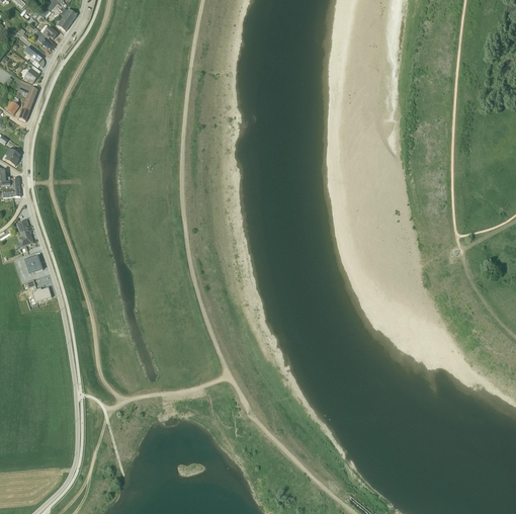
[(61,5),(63,4),(61,1),(60,0),(55,0),(43,14),(45,16),(46,17),(47,17),(48,18),(53,13),(51,11),(59,3),(61,5)]
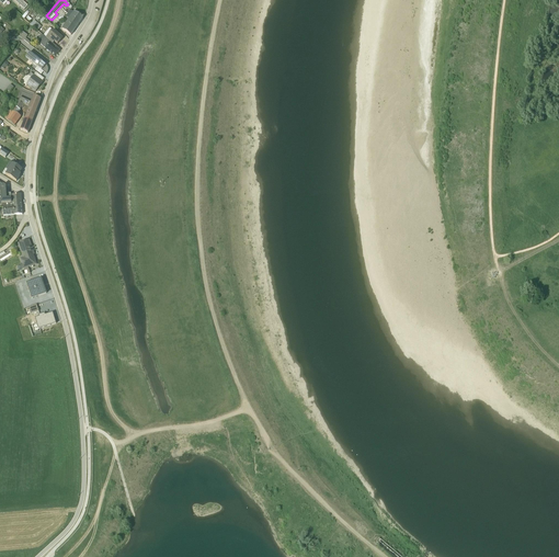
[(75,10),(72,9),(68,14),(70,16),(64,27),(72,34),(84,16),(75,10)]
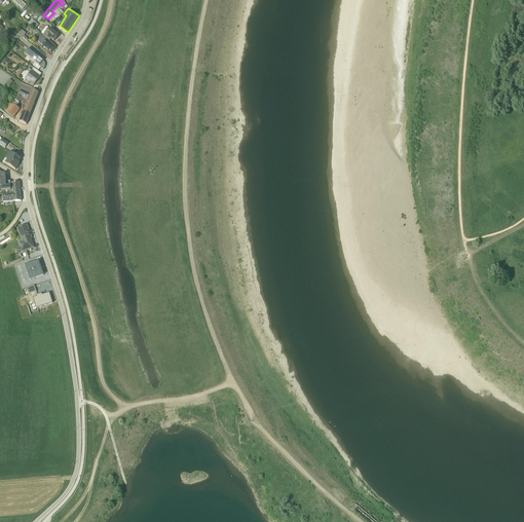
[(34,17),(31,21),(37,27),(40,24),(34,17)]
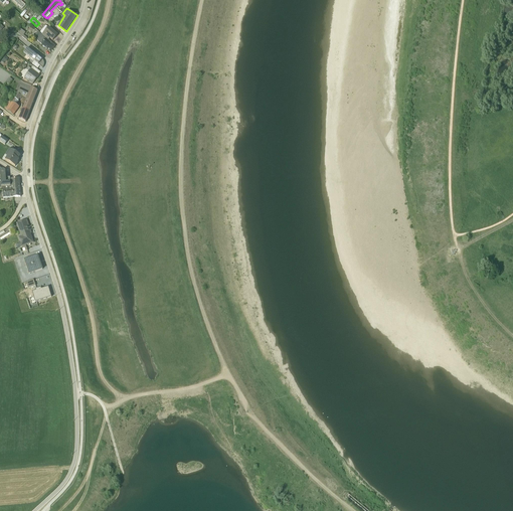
[(54,39),(59,33),(50,25),(49,26),(47,24),(41,31),(49,38),(51,36),(54,39)]
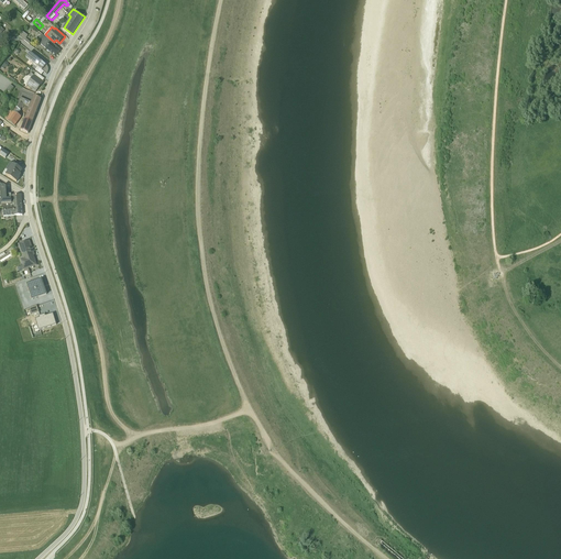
[(30,33),(24,30),(21,34),(31,43),(33,41),(28,36),(30,33)]
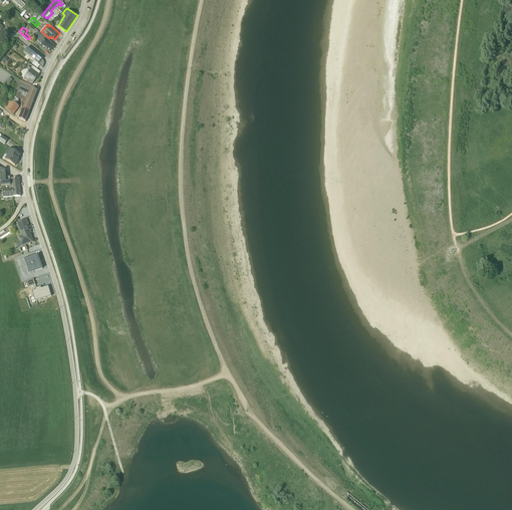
[(46,45),(52,50),(56,45),(41,31),(40,30),(35,35),(44,44),(46,46),(46,45)]
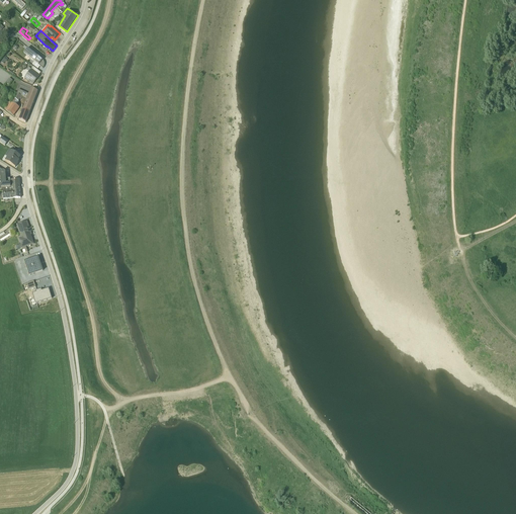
[(45,59),(29,47),(25,52),(36,60),(33,63),(39,68),(43,65),(45,67),(46,65),(47,63),(46,61),(45,59)]
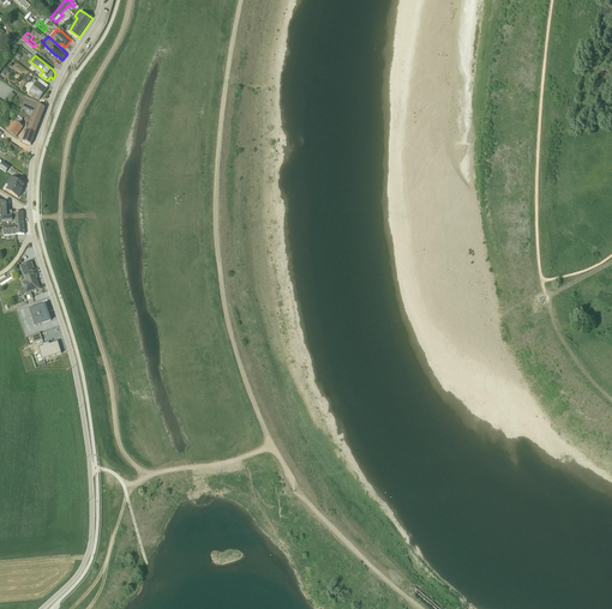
[(35,79),(34,77),(31,80),(33,82),(28,88),(31,90),(31,91),(41,98),(49,88),(40,80),(39,80),(36,78),(35,79)]
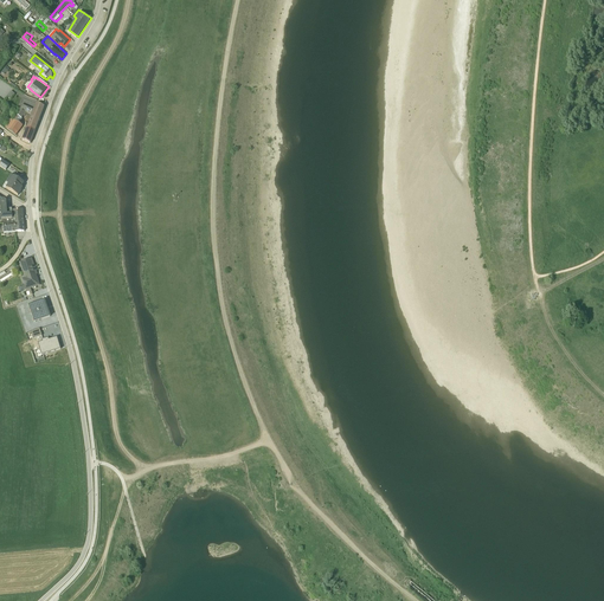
[(18,96),(20,92),(14,89),(10,95),(17,98),(18,96)]
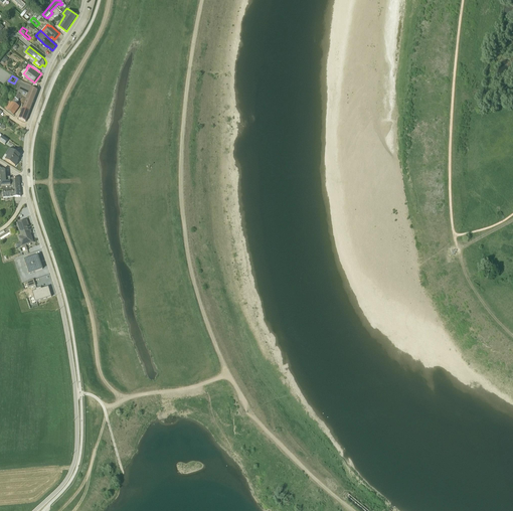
[(24,108),(31,110),(39,90),(32,87),(30,93),(20,88),(18,92),(28,97),(27,99),(24,108)]
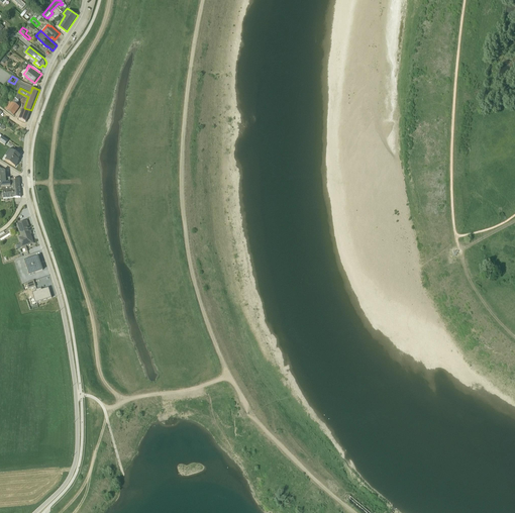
[(27,99),(28,97),(18,92),(13,100),(11,99),(6,108),(15,114),(21,106),(20,106),(22,104),(19,102),(19,100),(20,101),(21,99),(21,98),(22,98),(23,97),(27,99)]
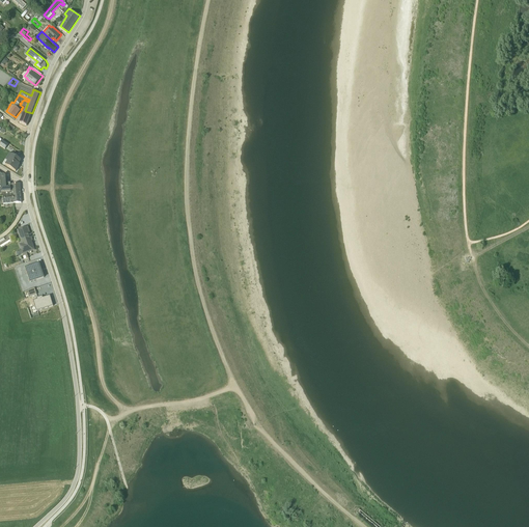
[(21,121),(28,125),(32,113),(25,111),(21,121)]
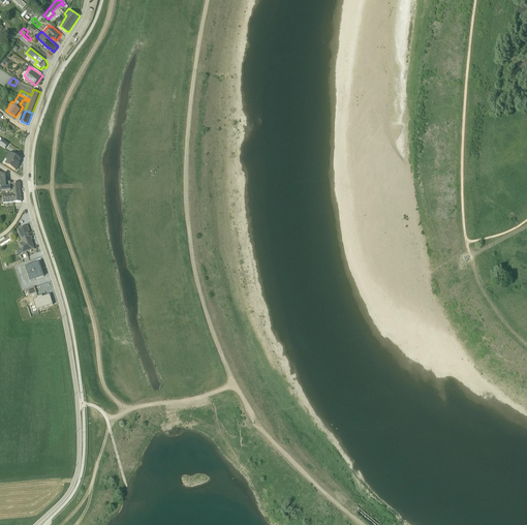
[(17,125),(9,120),(6,125),(13,130),(17,125)]
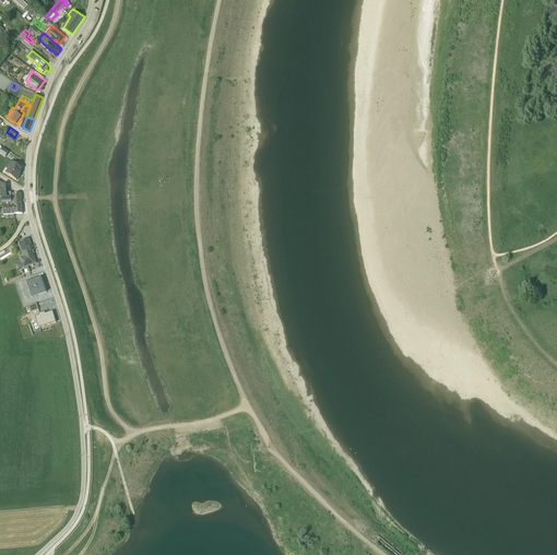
[(11,151),(4,146),(1,152),(8,156),(11,151)]
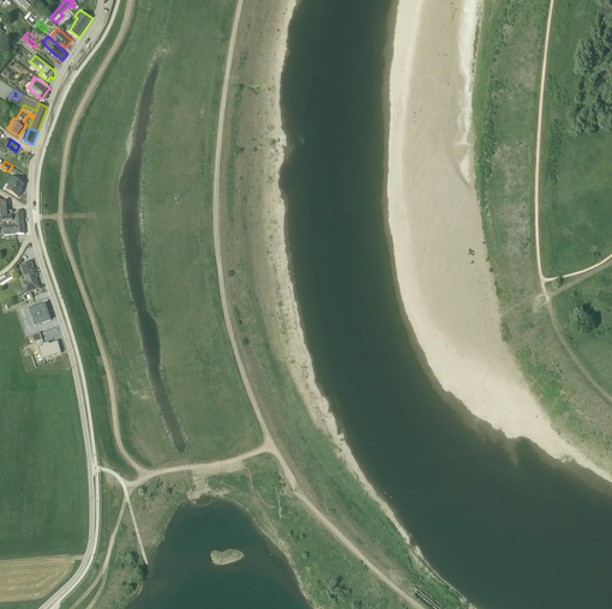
[(27,184),(13,175),(9,182),(11,185),(9,190),(21,197),(24,191),(23,191),(25,188),(24,187),(27,184)]
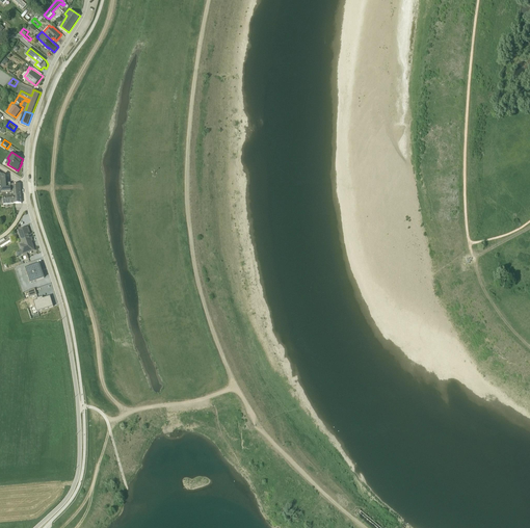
[(14,195),(22,194),(22,183),(12,184),(11,182),(7,182),(7,184),(0,184),(0,192),(4,192),(4,194),(14,193),(14,195)]
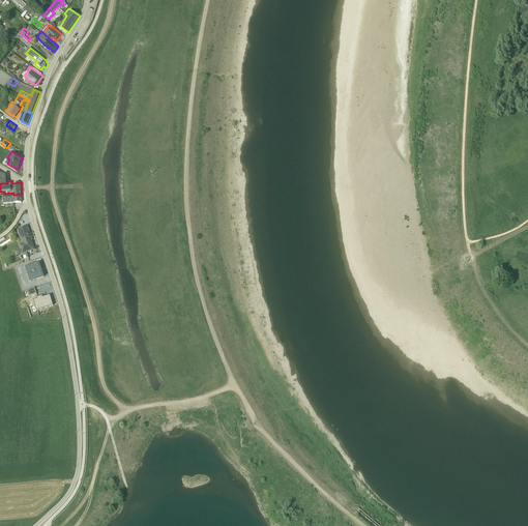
[(4,194),(5,202),(7,202),(8,202),(9,202),(12,202),(13,201),(13,202),(15,202),(23,201),(22,194),(13,195),(13,193),(4,194)]
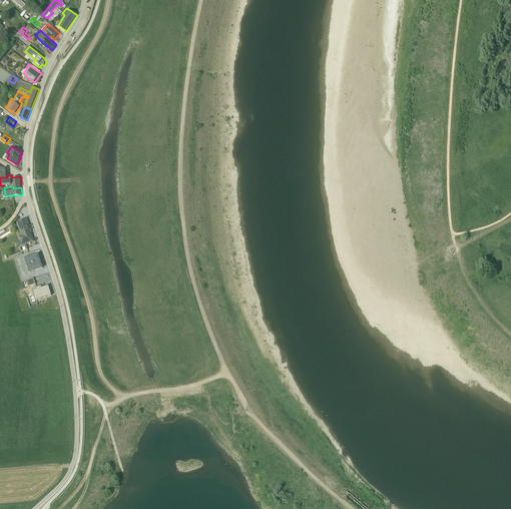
[(22,244),(32,241),(35,240),(34,237),(32,231),(33,230),(29,217),(23,219),(18,220),(22,233),(22,234),(20,234),(22,239),(20,240),(22,244)]
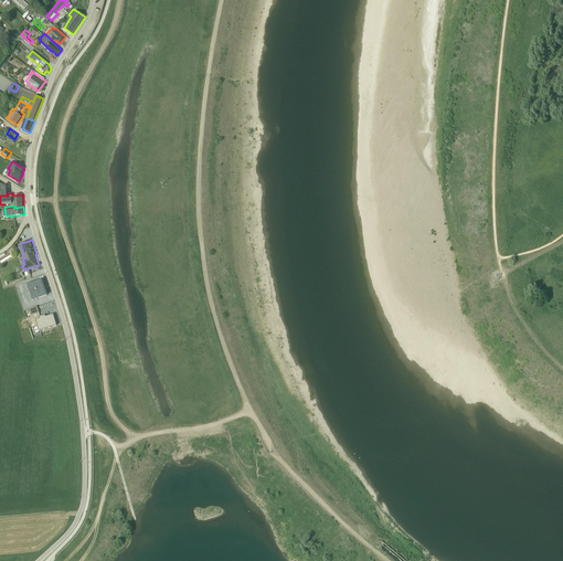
[(1,256),(3,261),(16,255),(13,250),(1,256)]
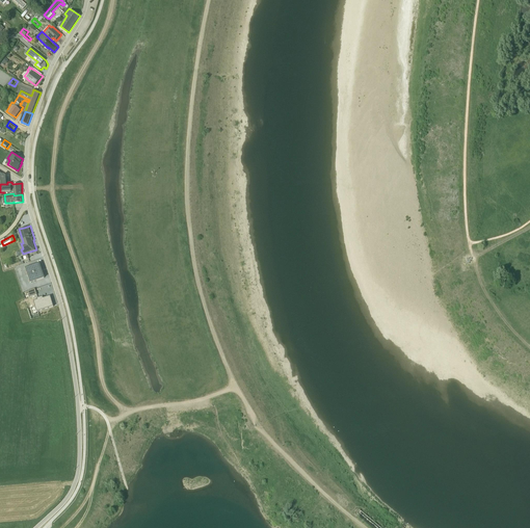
[(46,276),(41,262),(27,267),(31,281),(46,276)]
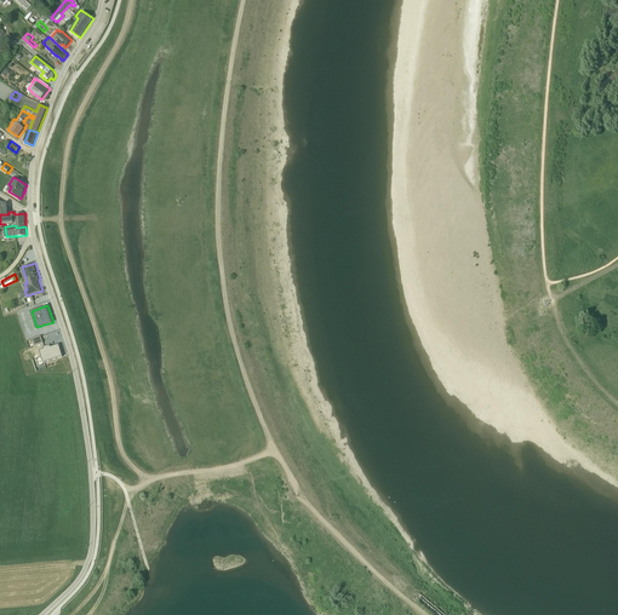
[(45,342),(43,334),(34,337),(36,344),(45,342)]
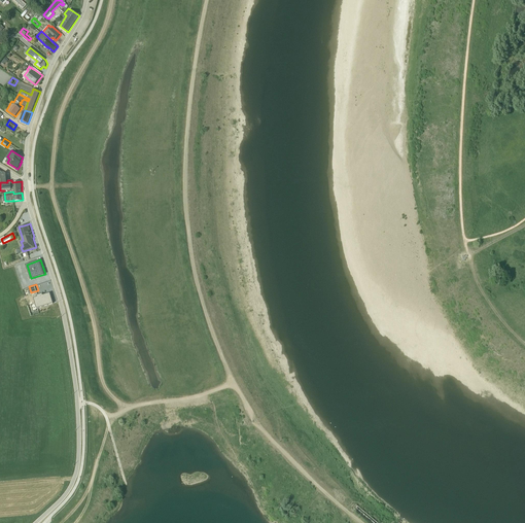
[(41,297),(43,304),(50,303),(53,303),(53,302),(56,302),(53,290),(43,292),(44,297),(41,297)]
